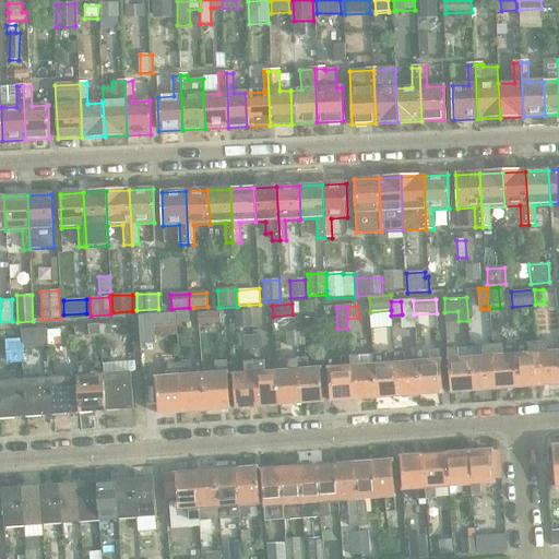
[(199,325),(221,324),(221,323),(224,323),(223,312),(219,312),(198,313),(199,325)]
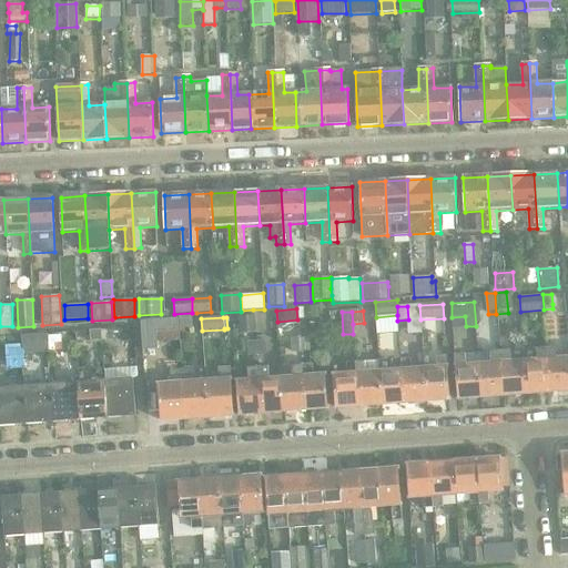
[(158,350),(156,344),(156,333),(179,332),(178,318),(141,321),(143,351),(158,350)]
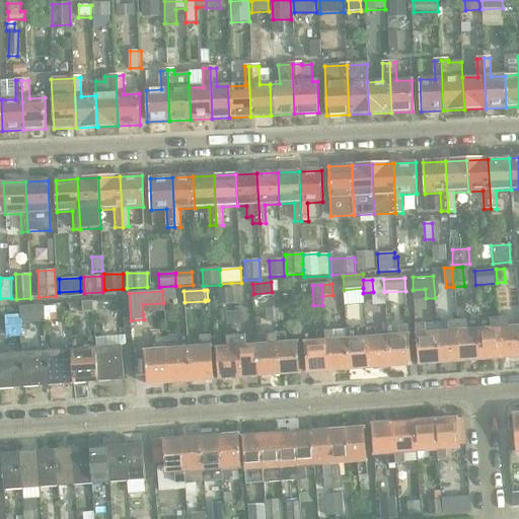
[(93,312),(93,301),(82,302),(83,313),(93,312)]
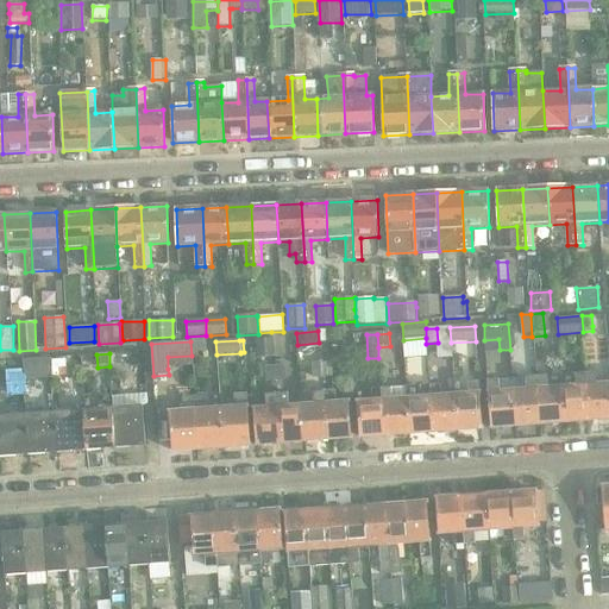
[(121,366),(120,353),(110,353),(110,366),(121,366)]
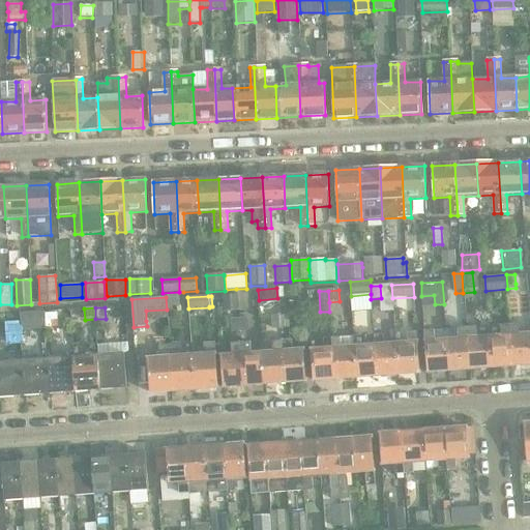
[(35,313),(36,326),(45,326),(43,312),(35,313)]
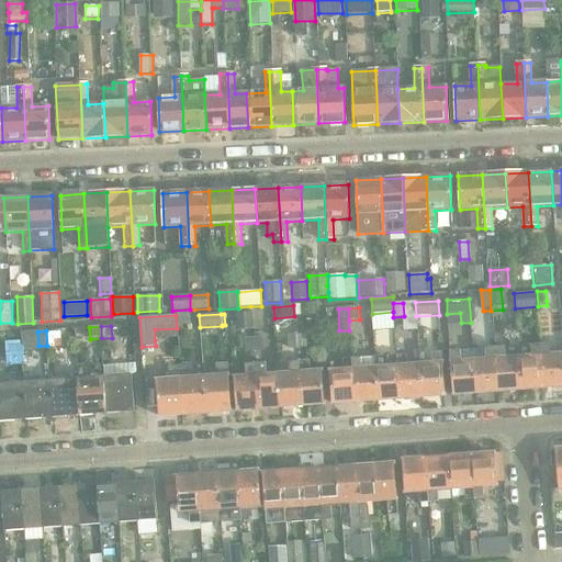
[(298,348),(296,335),(288,335),(289,349),(298,348)]
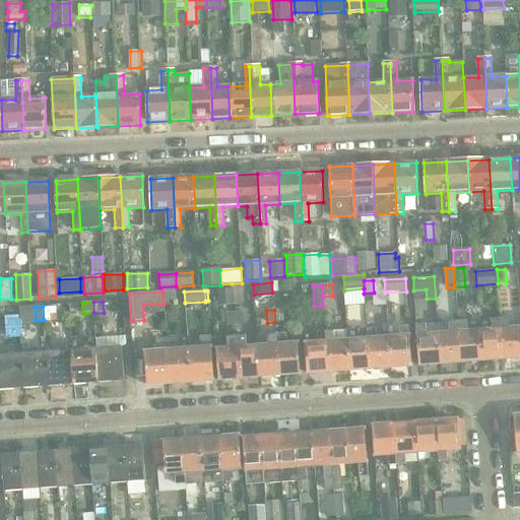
[(283,322),(282,310),(274,310),(275,322),(283,322)]
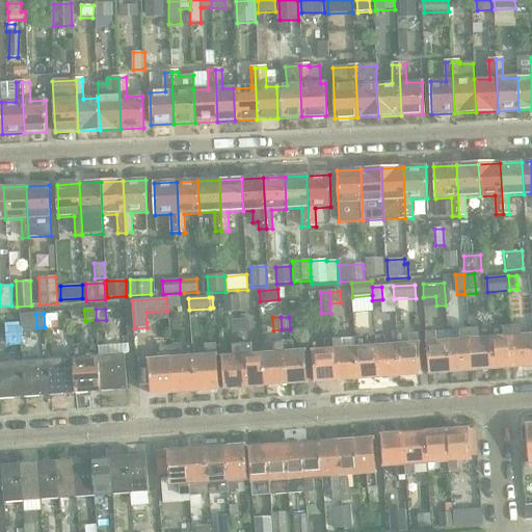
[(240,333),(239,320),(232,321),(233,334),(240,333)]
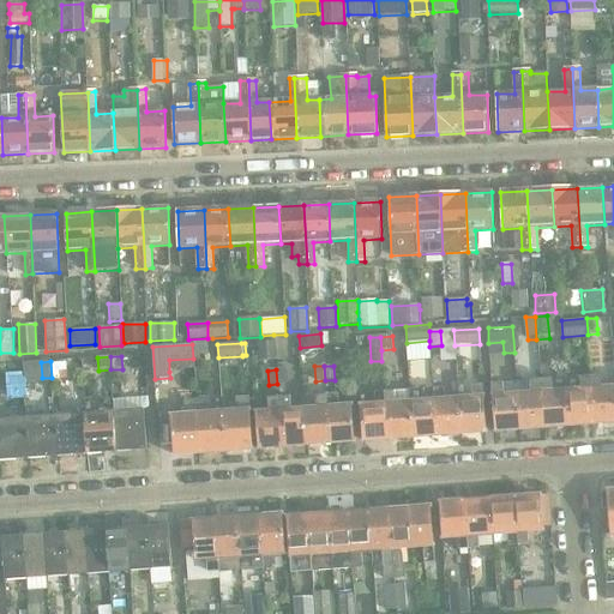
[(288,384),(287,369),(276,369),(277,384),(288,384)]
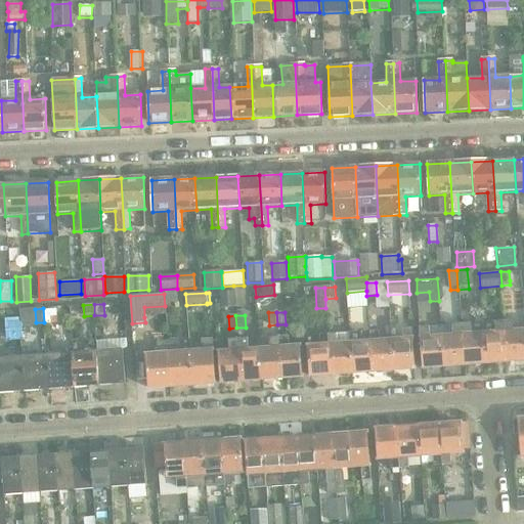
[(523,360),(523,330),(513,331),(513,321),(505,322),(507,362),(523,360)]
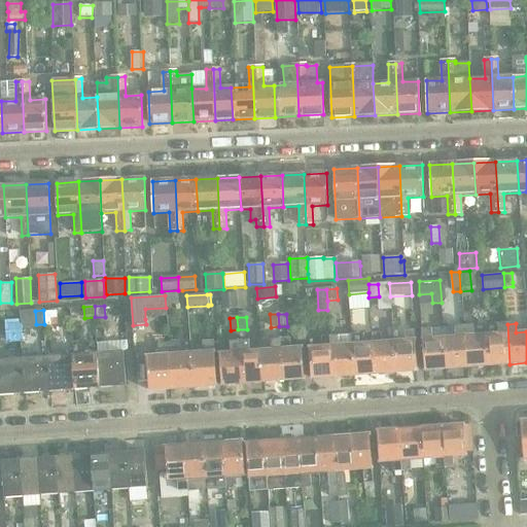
[(510,364),(507,324),(497,324),(498,335),(487,336),(489,366),(510,364)]
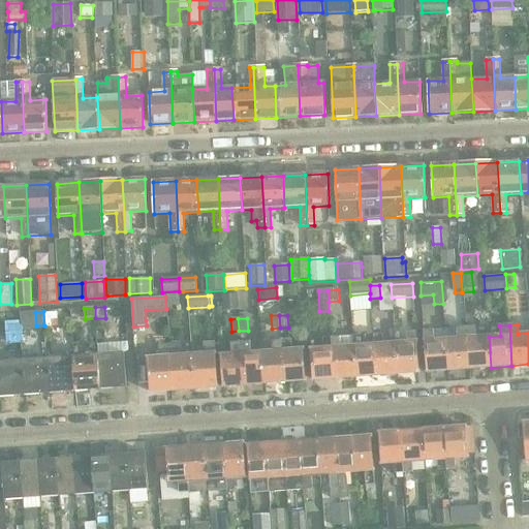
[(491,368),(489,337),(475,337),(475,328),(465,329),(468,369),(491,368)]
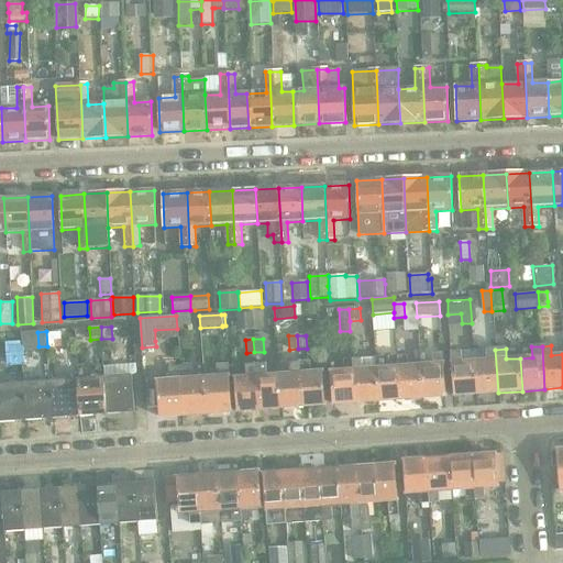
[(498,393),(495,350),(473,351),(476,395),(498,393)]
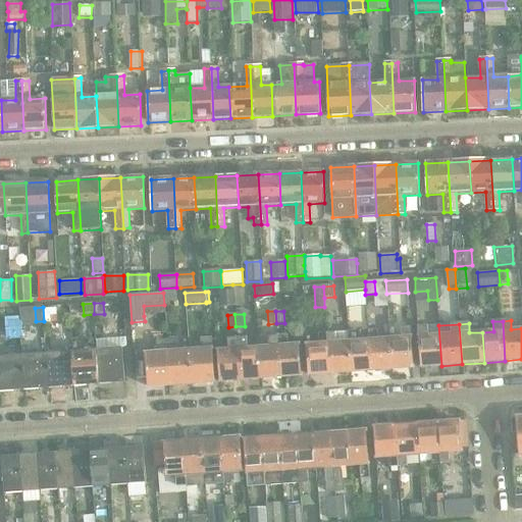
[(441,366),(438,325),(418,327),(421,367),(441,366)]
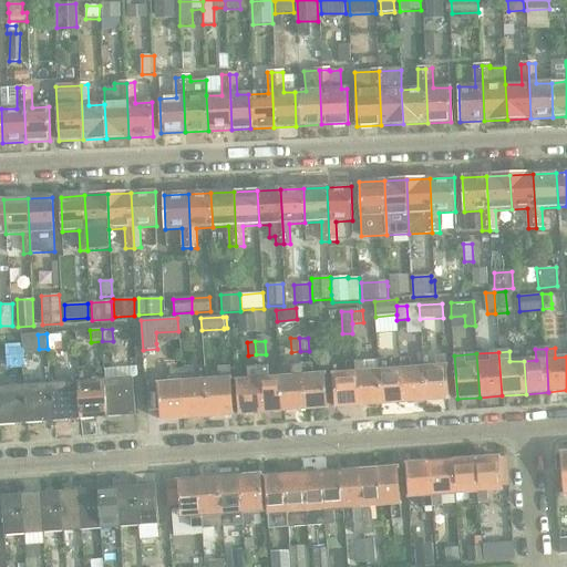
[(449,400),(445,356),(435,357),(436,367),(423,368),(425,401),(449,400)]
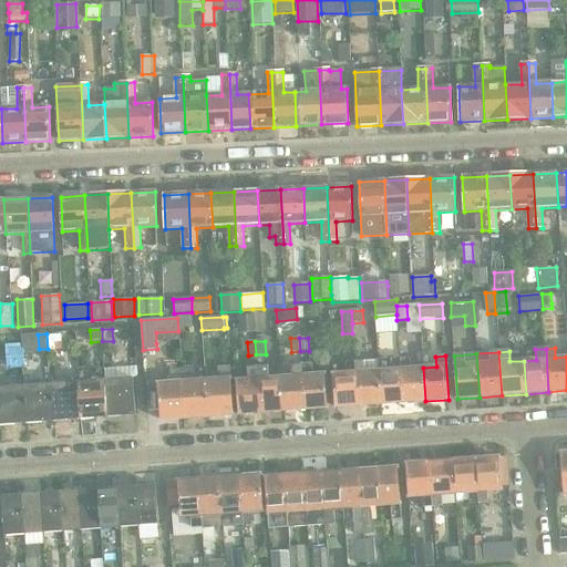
[(403,403),(400,359),(378,361),(381,404),(403,403)]
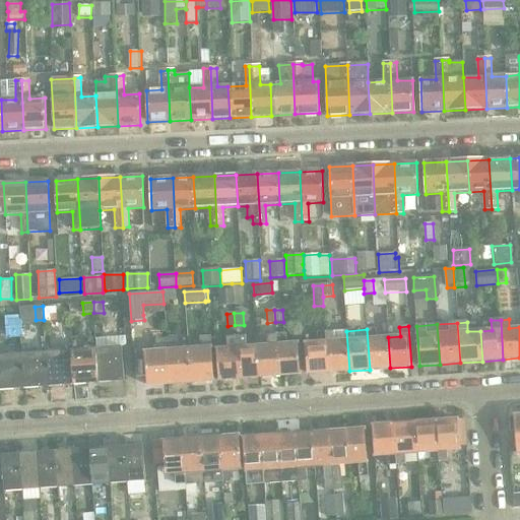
[(390,368),(388,337),(376,338),(376,329),(367,329),(370,370),(390,368)]
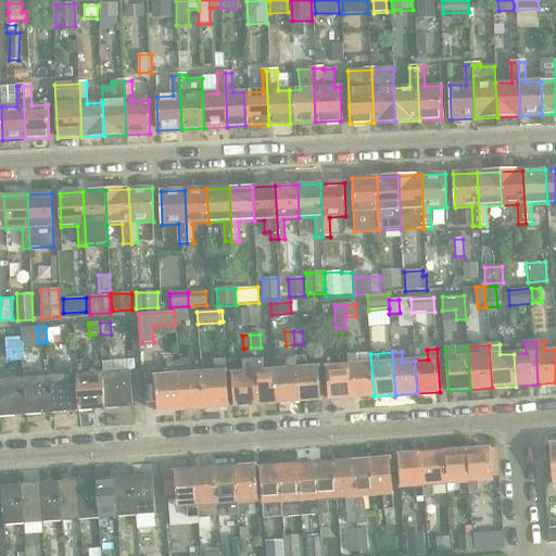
[(374,396),(370,354),(348,355),(351,399),(374,396)]
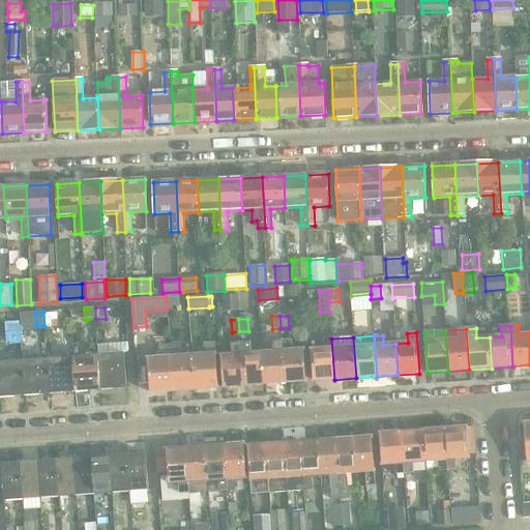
[(334,380),(331,339),(323,340),(324,349),(311,350),(314,381),(334,380)]
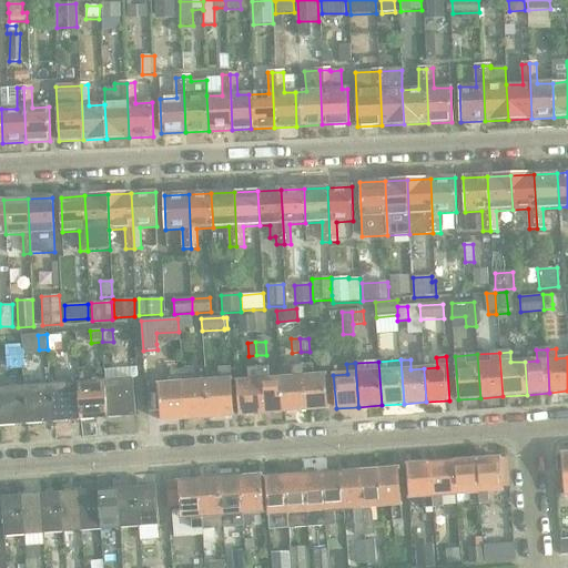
[(327,409),(325,375),(313,376),(312,364),(302,365),(305,411),(327,409)]
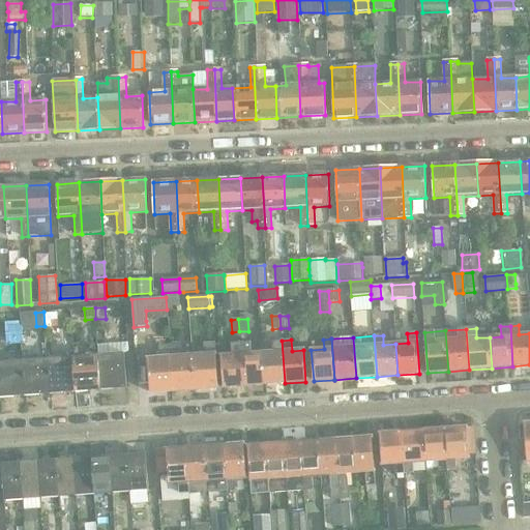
[(285,383),(282,341),(272,341),(273,352),(262,353),(264,385),(285,383)]
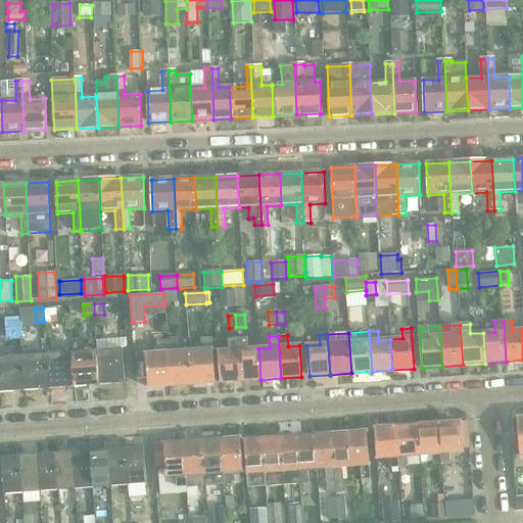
[(216,383),(211,338),(201,339),(202,350),(190,350),(192,385),(216,383)]
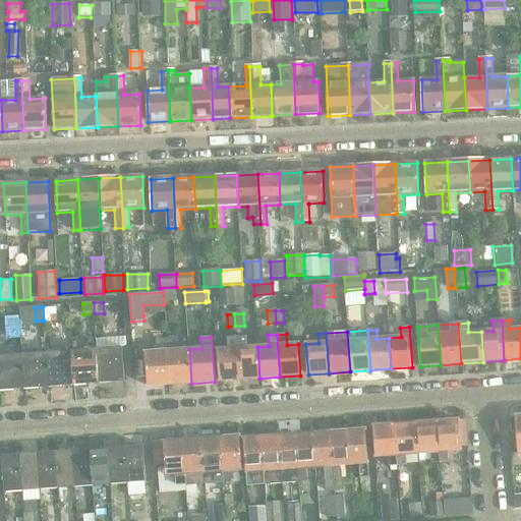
[(259,379),(257,347),(247,348),(246,337),(236,338),(239,380),(259,379)]
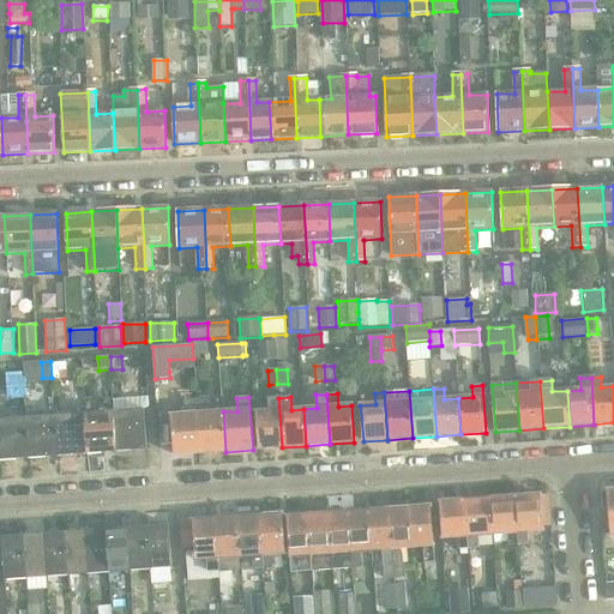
[(282,447),(278,398),(268,398),(269,411),(256,413),(258,450),(282,447)]
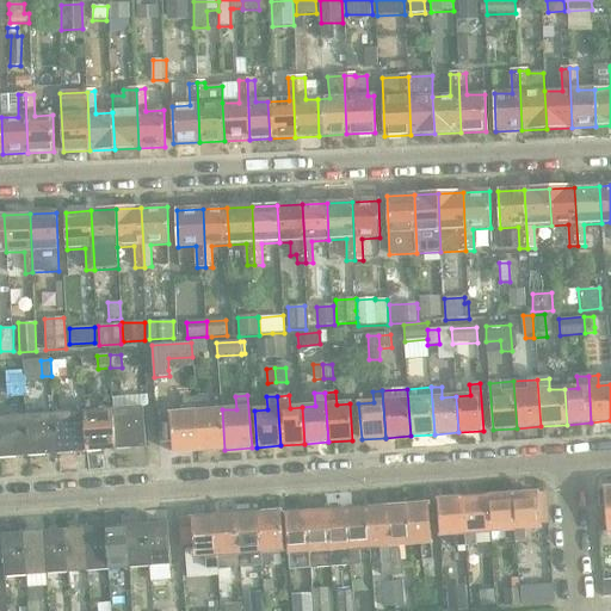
[(198,451),(195,399),(184,400),(184,413),(170,414),(173,454),(198,451)]
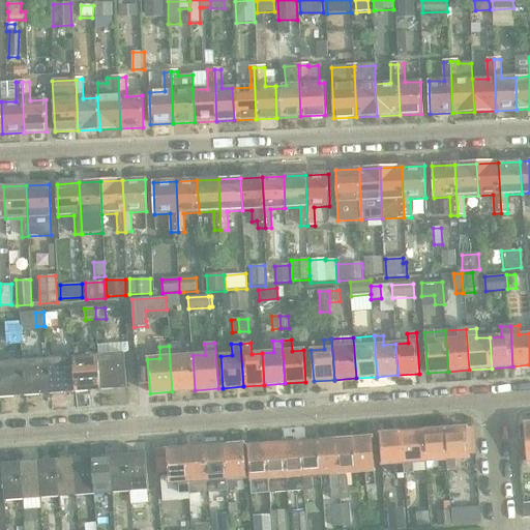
[(195,390),(193,355),(180,356),(180,346),(169,346),(172,391),(195,390)]
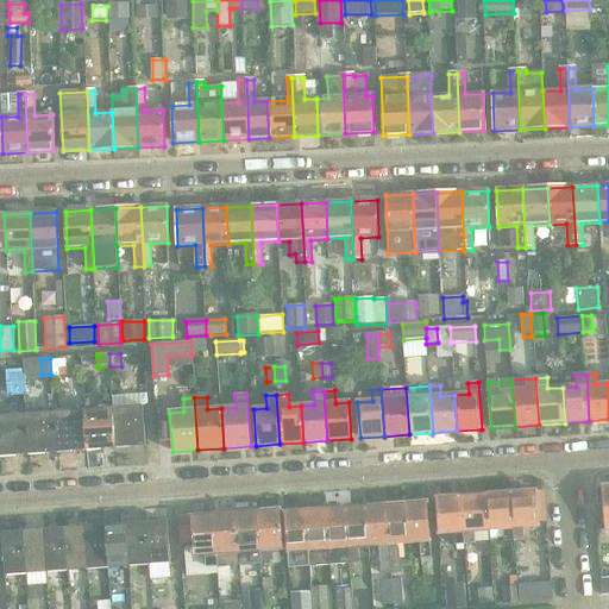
[(145,446),(143,406),(114,408),(117,449),(145,446)]
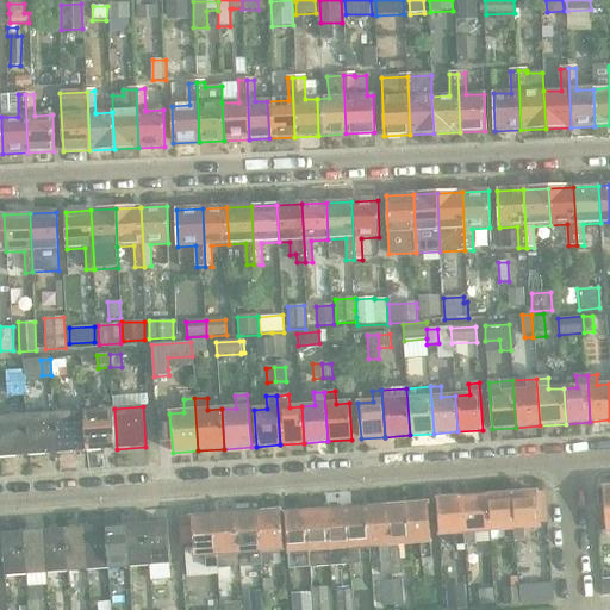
[(117,449),(114,409),(85,411),(88,452),(117,449)]
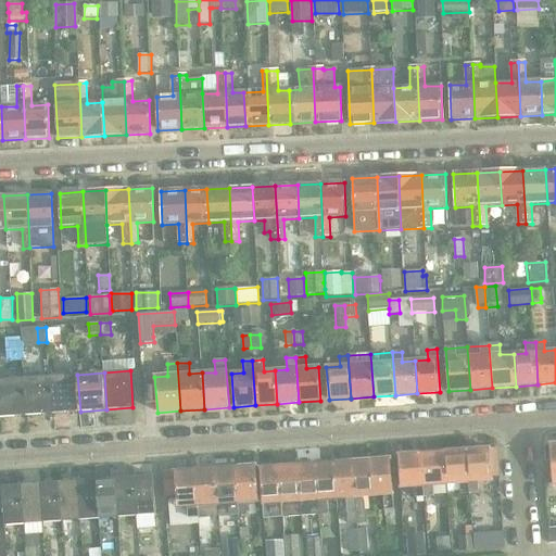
[(80,412),(77,375),(50,377),(53,414),(80,412)]
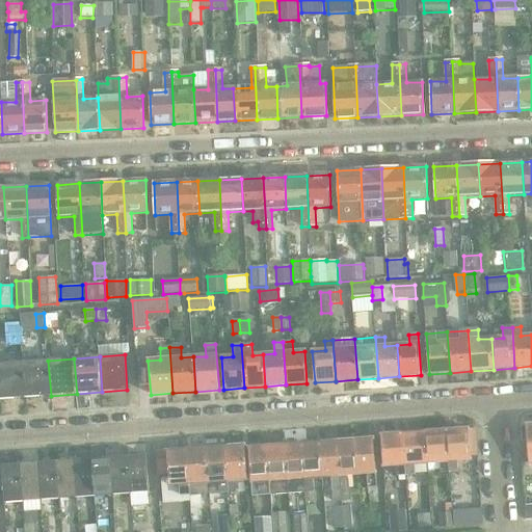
[(51,396),(48,361),(23,363),(26,398),(51,396)]
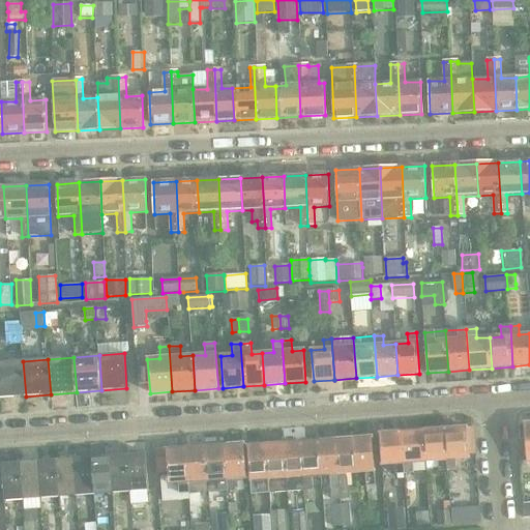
[(23,361),(0,362),(0,398),(26,396),(23,361)]
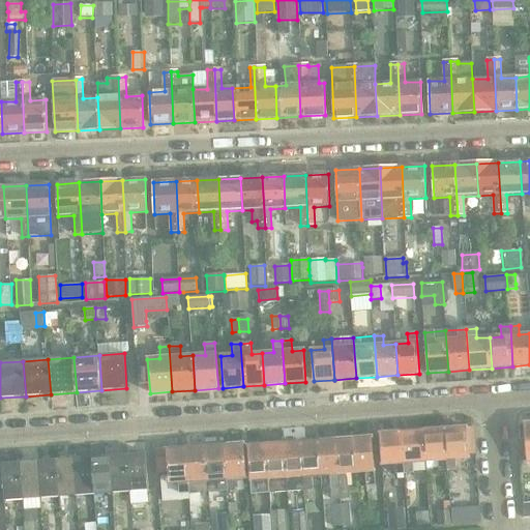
[(474,428),(467,428),(445,430),(447,471),(457,470),(455,460),(469,459),(469,455),(476,454),(474,428)]
